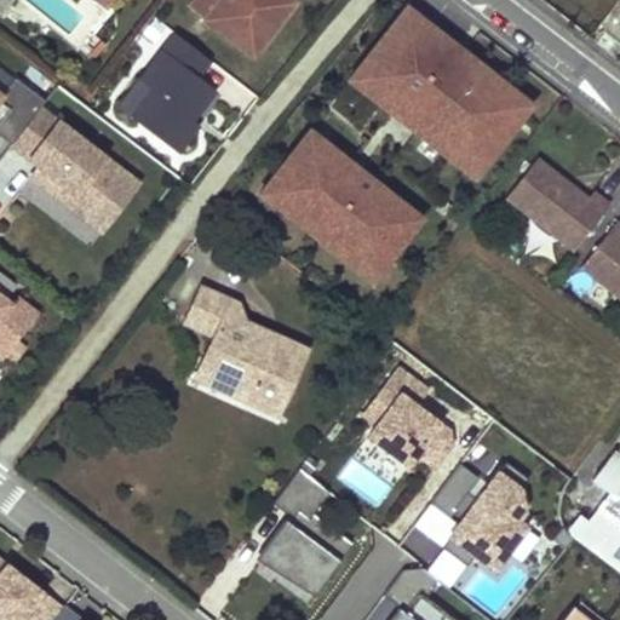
[(197,0),(191,9),(253,56),(294,4),(290,0),(197,0)]
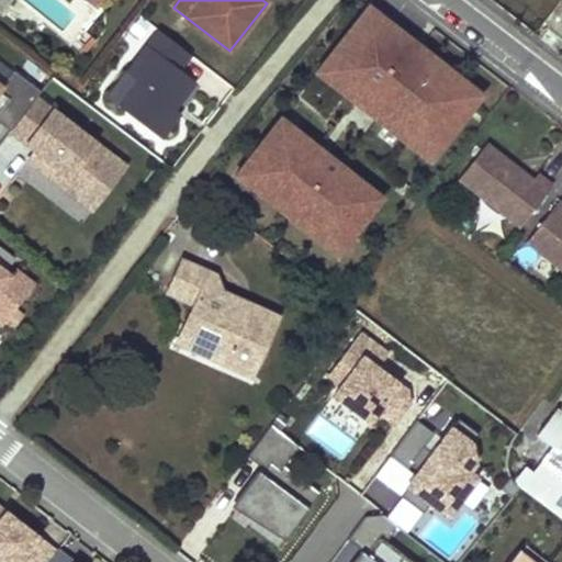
[(363,0),(313,70),(438,158),(492,83),(373,0),(363,0)]
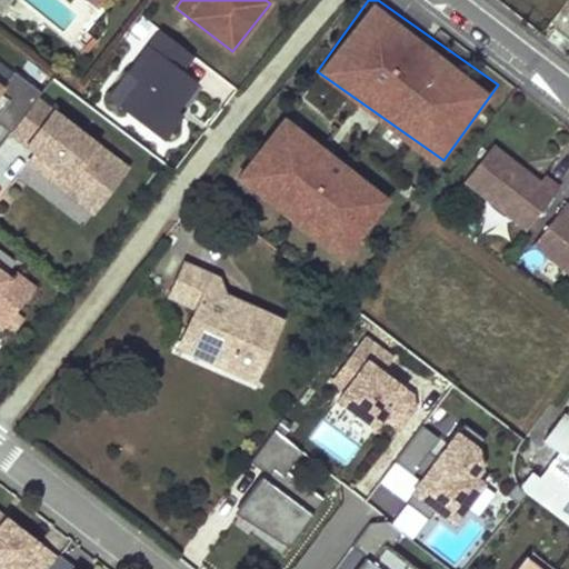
[(162,141),(203,88),(182,71),(193,57),(161,31),(128,73),(140,83),(121,108),(162,141)]
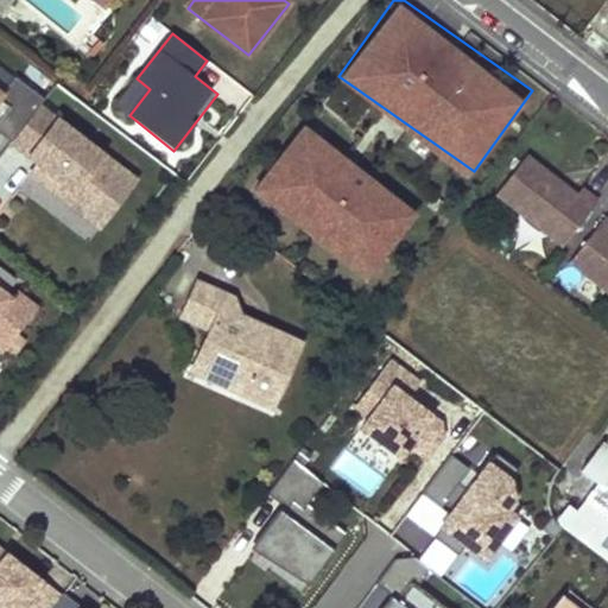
[(0,132),(12,141),(40,105),(45,99),(16,76),(2,94),(0,90),(0,132)]
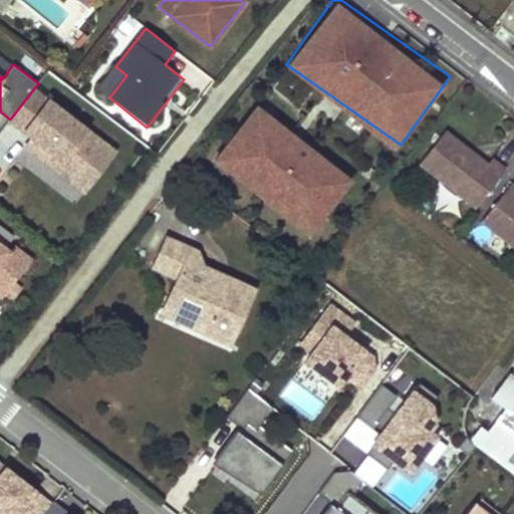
[(97,89),(109,97),(126,75),(115,66),(97,89)]
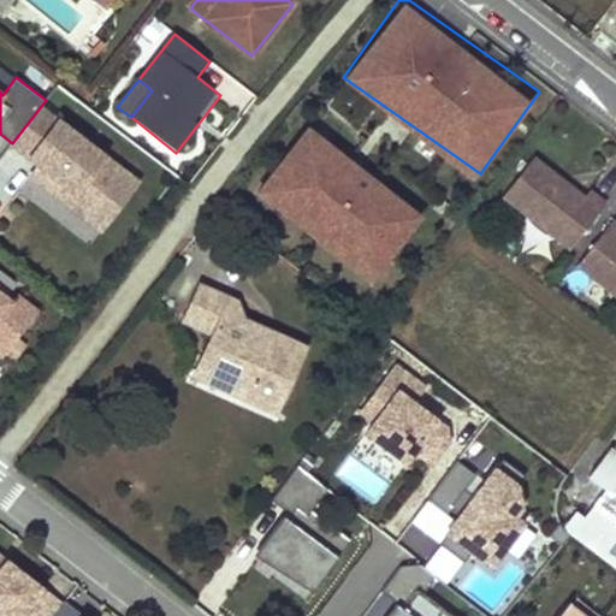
[(124,170),(41,106),(12,143),(42,166),(48,171),(39,182),(69,205),(77,194),(95,207),(124,170)]
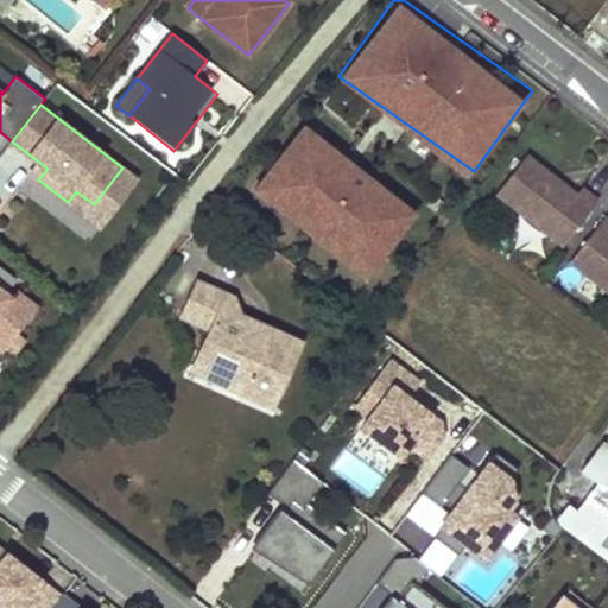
[(252,182),(368,277),(424,209),(308,114),(252,182)]
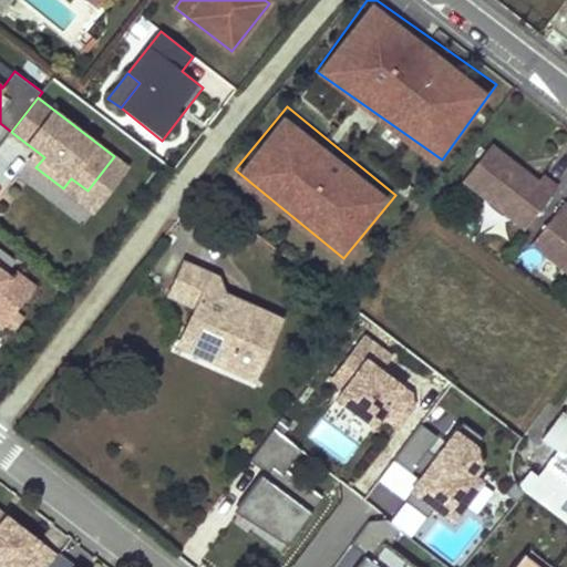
[(516,166),(491,146),(463,181),(491,202),(509,217),(525,229),(557,188),(543,176),(537,183),(523,171),(518,177),(511,172),(516,166)]
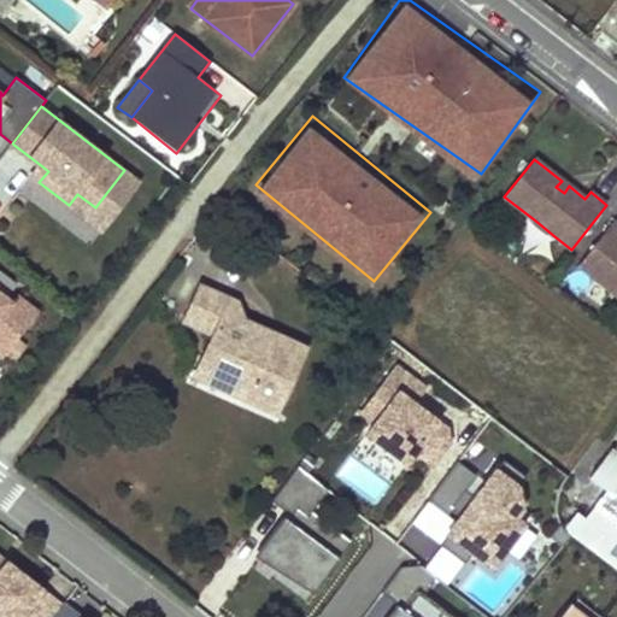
[(33,178),(39,182),(48,171),(42,166),(33,178)]
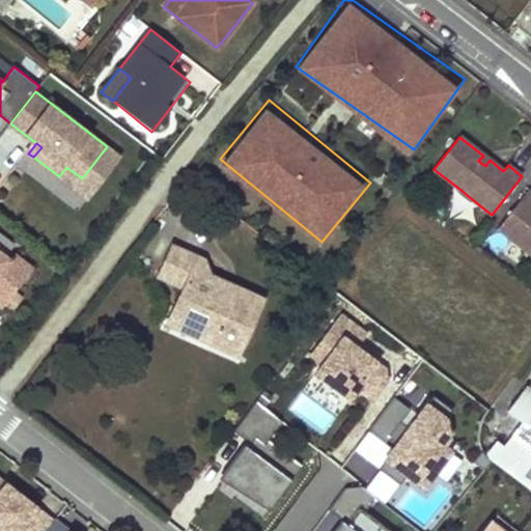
[(66,167),(59,176),(88,199),(120,158),(107,146),(82,178),(66,167)]
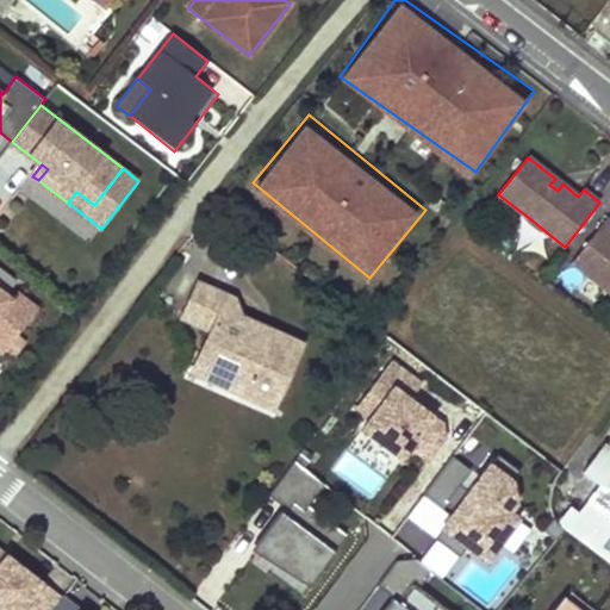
[(555,179),(549,185),(558,191),(562,184),(555,179)]
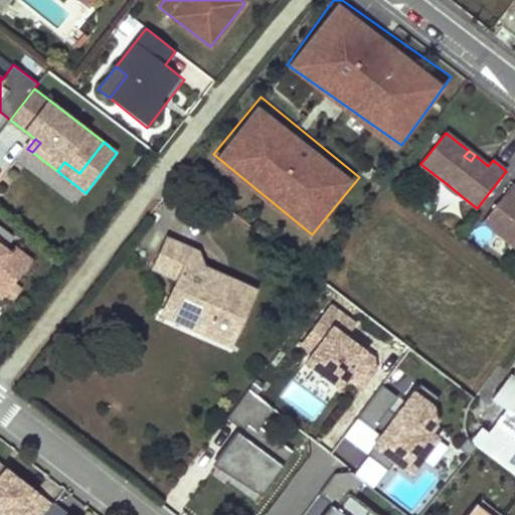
[(514,246),(514,186),(512,184),(483,222),(497,232),(514,246)]
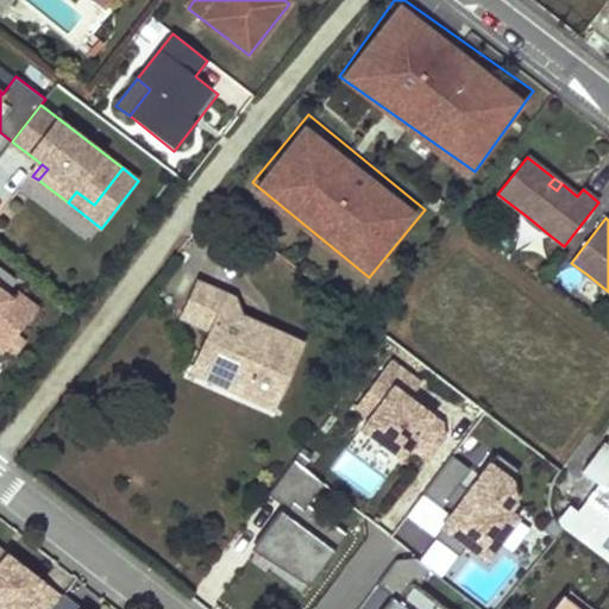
[(202,351),(220,358),(211,380),(246,395),(251,387),(277,397),(301,344),(269,330),(257,333),(244,328),(240,316),(233,299),(199,283),(183,316),(211,330),(202,351)]
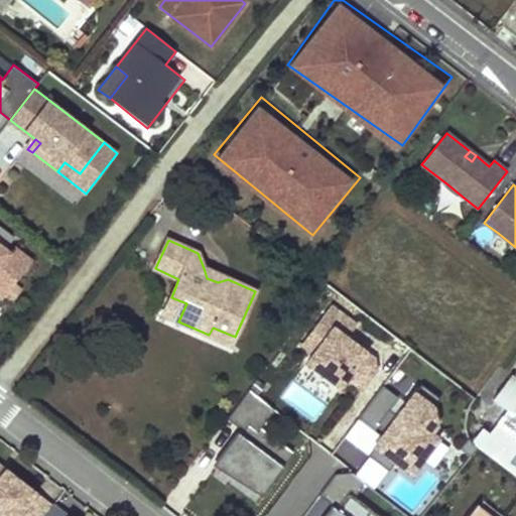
[(0,297),(3,299),(32,261),(14,248),(9,254),(0,246),(0,297)]
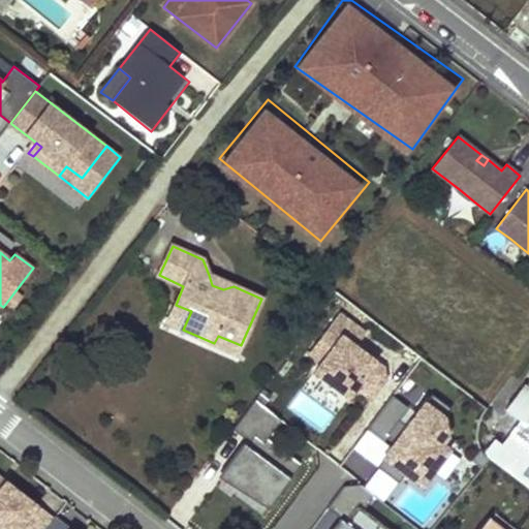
[(212,285),(223,289),(234,286),(209,275),(212,285)]
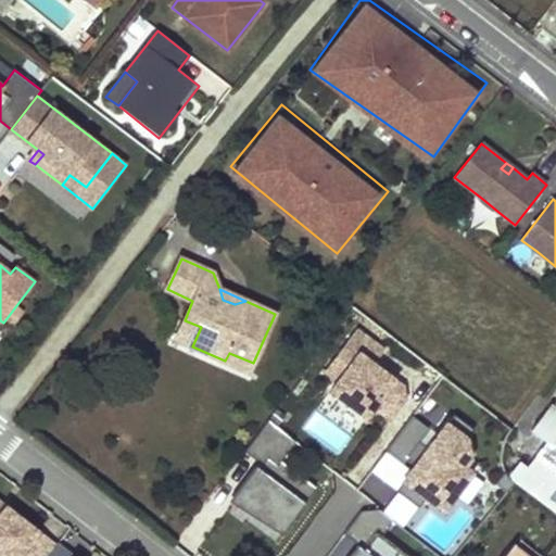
[(176,339),(192,346),(201,327),(185,320),(176,339)]
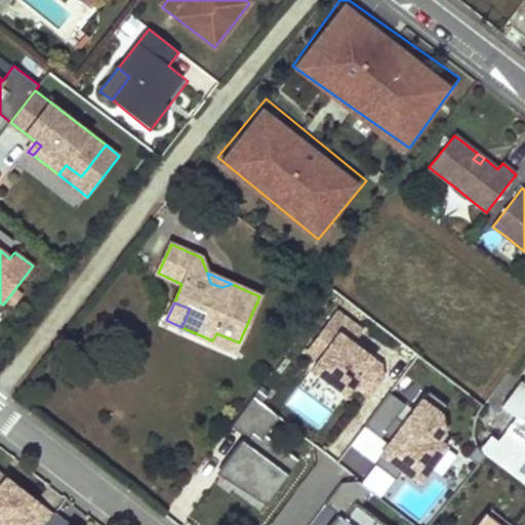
[(366,400),(393,360),(348,328),(354,320),(334,306),(299,356),(366,400)]
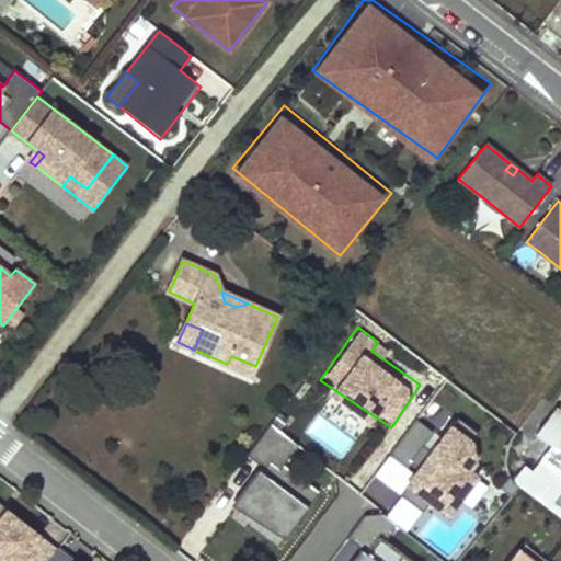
[(227,364),(251,375),(255,366),(231,356),(227,364)]
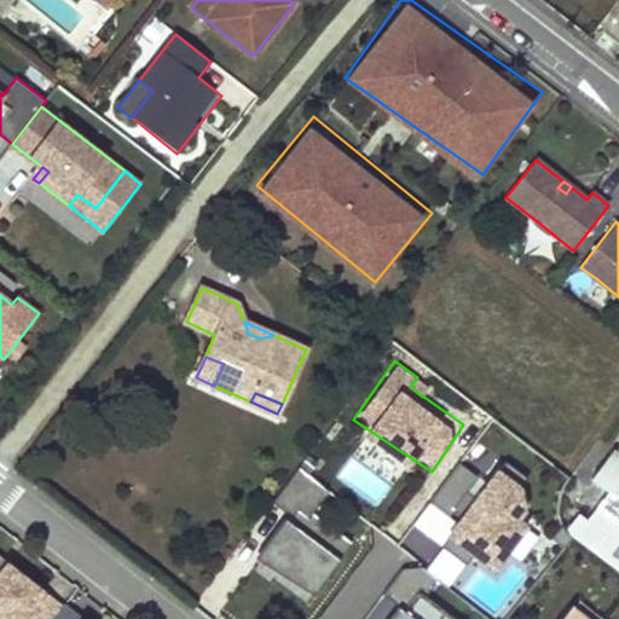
[(593,479),(609,492),(588,521),(579,514),(570,528),(571,533),(589,547),(618,568),(618,449),(617,452),(614,450),(593,479)]
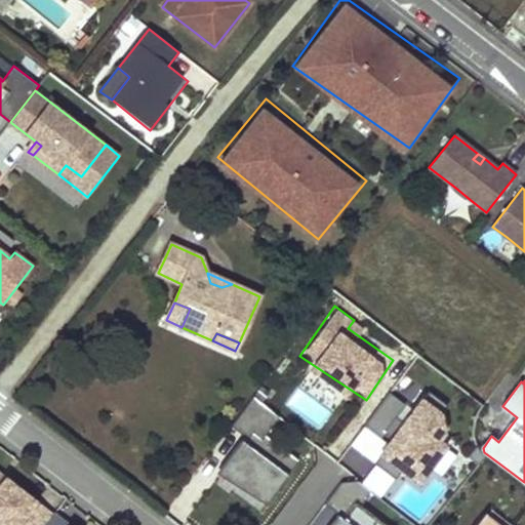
[(285,404),(318,427),(332,407),(299,384),(285,404)]
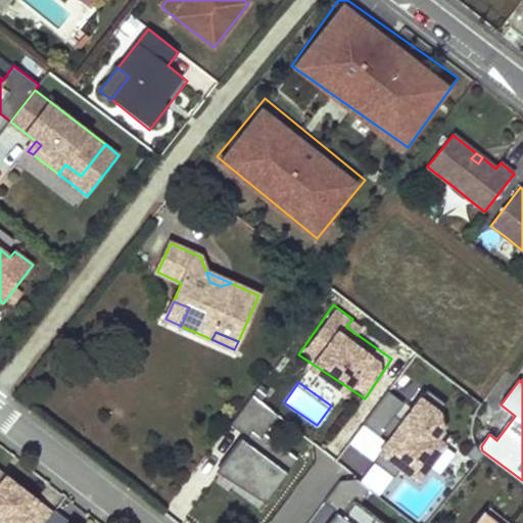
[(265,436),(279,409),(249,394),(235,424),(242,427),(219,474),(272,500),(295,452),(265,436)]
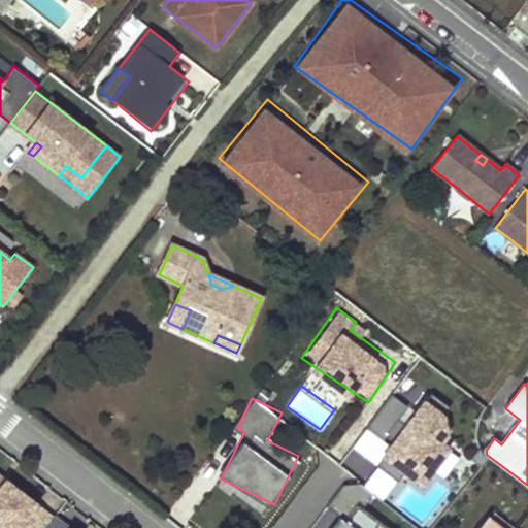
[(422,479),(451,439),(447,417),(426,401),(409,420),(398,432),(390,442),(383,451),(422,479)]
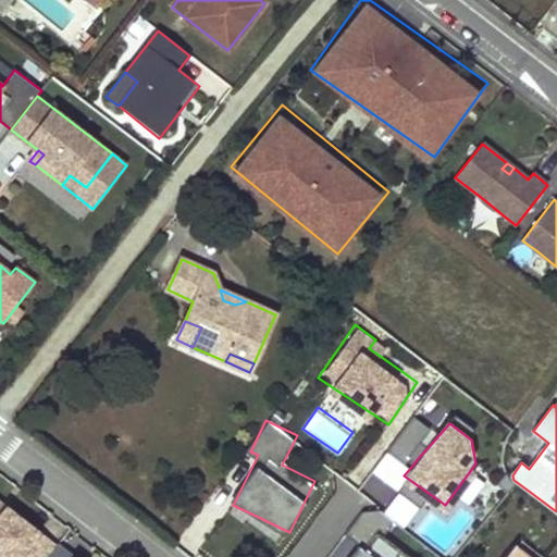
[(366,490),(387,504),(405,477),(382,463),(366,490)]
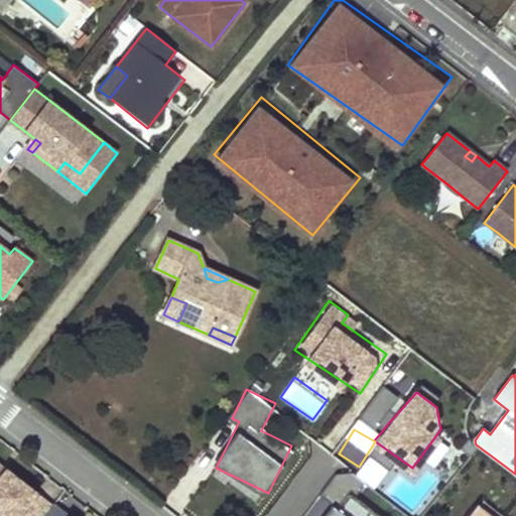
[(371,453),(358,473),(377,485),(390,465),(371,453)]
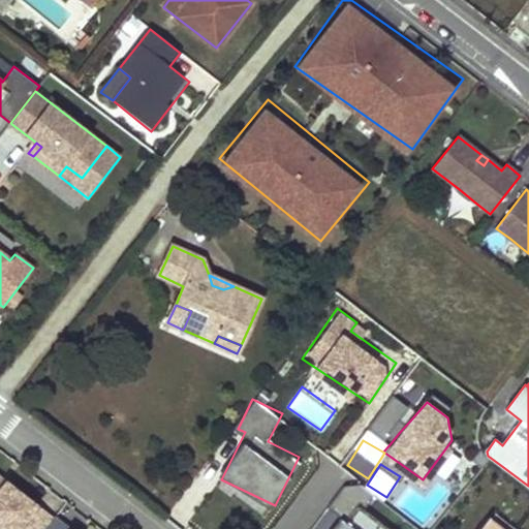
[(6,528),(44,528),(49,525),(32,511),(37,506),(6,481),(1,488),(0,487),(0,528),(5,528),(6,528)]
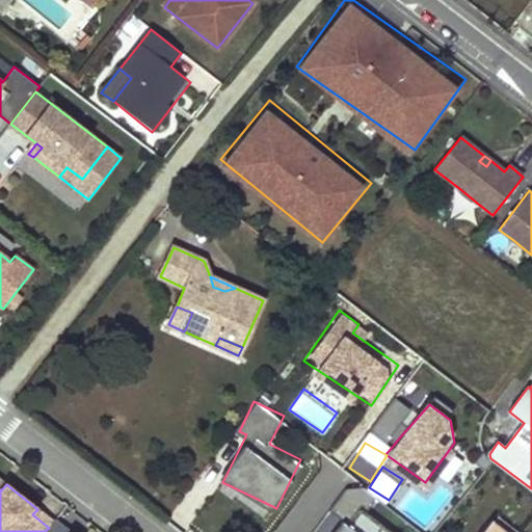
[(49,528),(54,522),(37,509),(32,514),(49,528)]
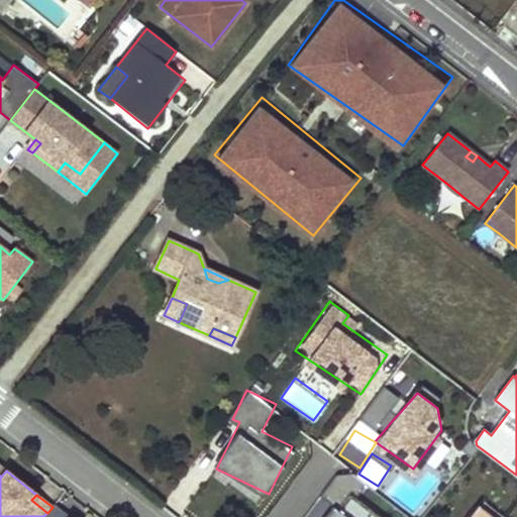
[(324,516),(351,516),(334,504),(324,516)]
